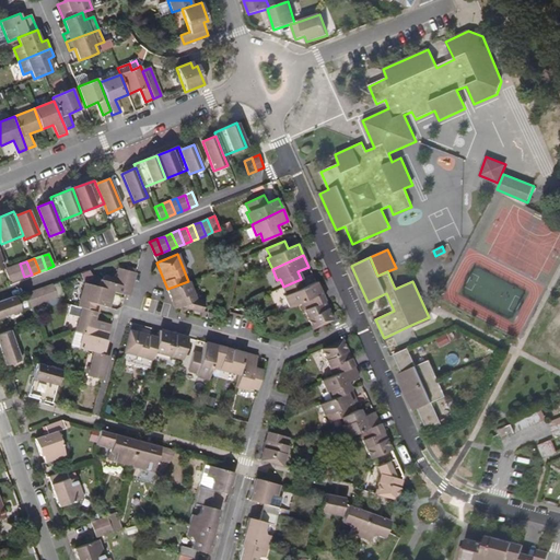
[(20,264),(12,267),(16,280),(24,277),(20,264)]
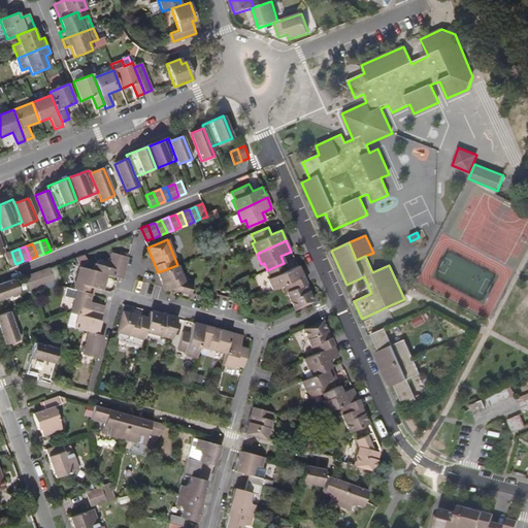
[(8,266),(15,264),(11,252),(4,255),(8,266)]
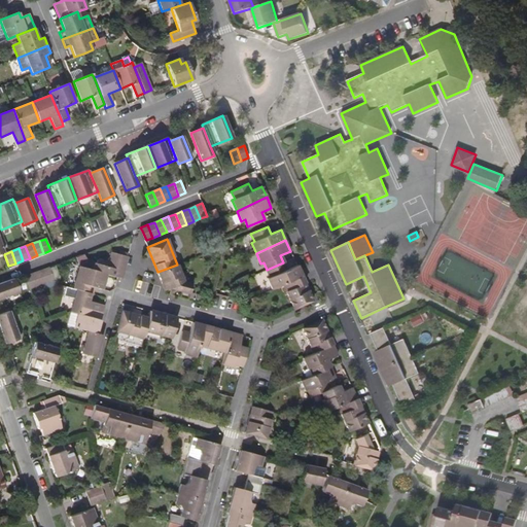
[(111,252),(109,259),(126,265),(128,256),(111,252)]
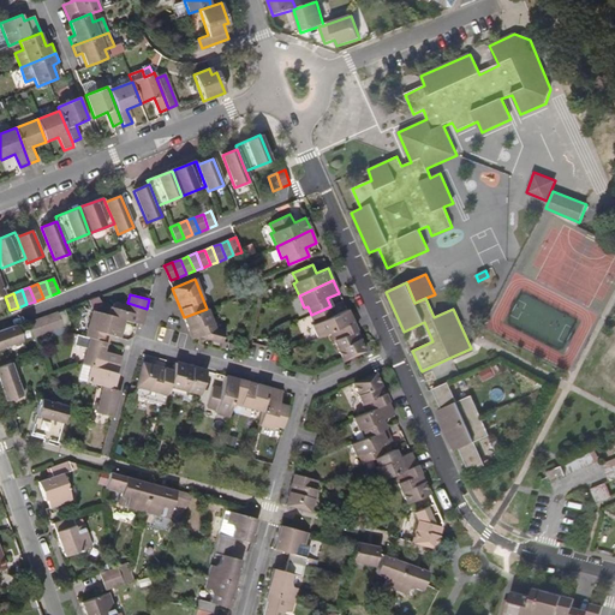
[(95,298),(88,300),(91,310),(108,315),(103,333),(119,338),(124,320),(125,311),(109,306),(109,309),(99,305),(95,298)]
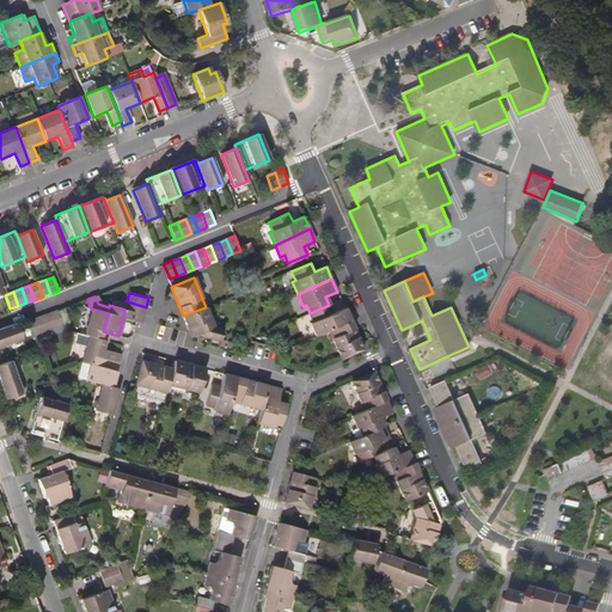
[(127,301),(124,310),(144,316),(146,307),(127,301)]
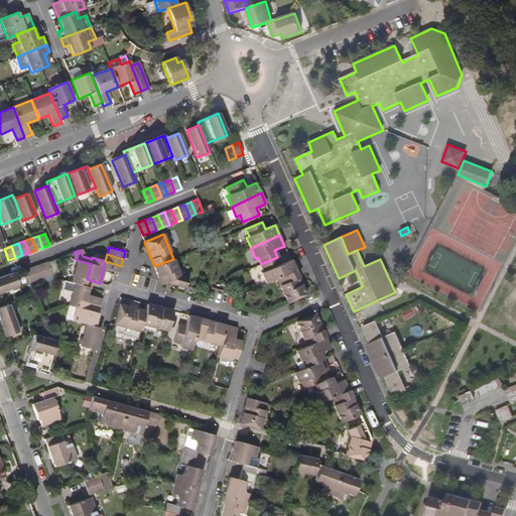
[(295,271),(290,260),(281,264),(277,257),(261,264),(264,271),(261,272),(266,283),(277,279),(295,271)]
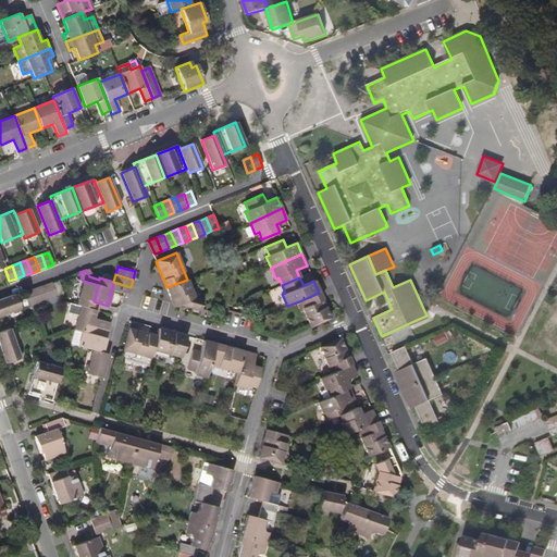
[(187,280),(166,287),(175,310),(198,317),(201,300),(194,298),(187,280)]
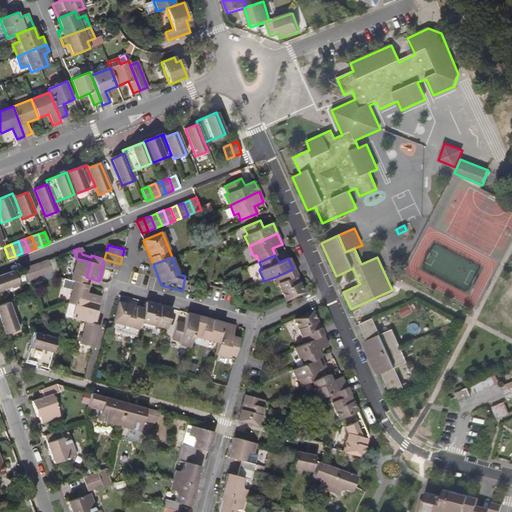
[(74,281),(84,284),(86,277),(90,262),(76,258),(71,280),(74,281)]
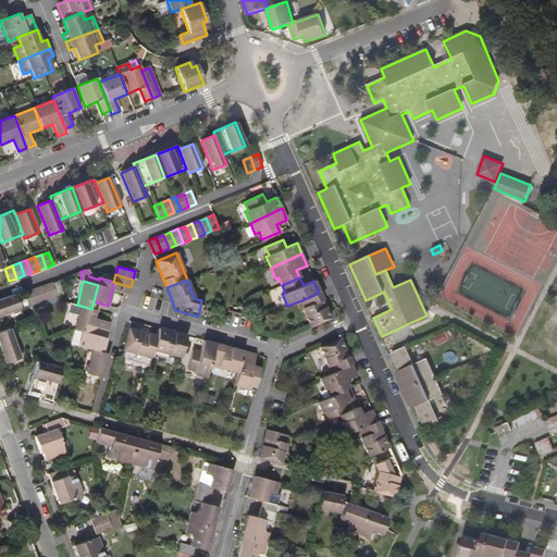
[(112,289),(124,294),(130,295),(131,287),(113,282),(112,289)]
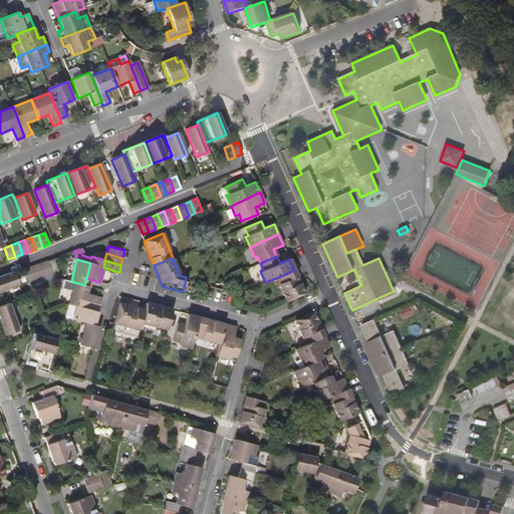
[(52,273),(48,261),(43,263),(47,275),(52,273)]
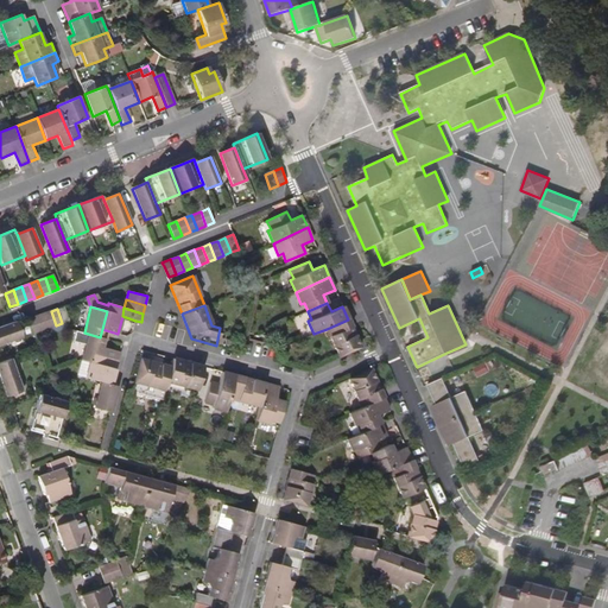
[(51,311),(43,314),(48,328),(56,325),(51,311)]
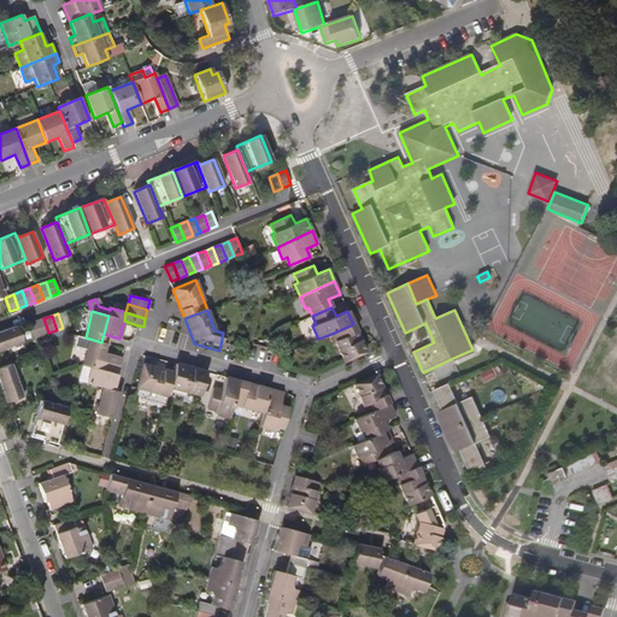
[(43,318),(35,321),(41,335),(48,333),(43,318)]
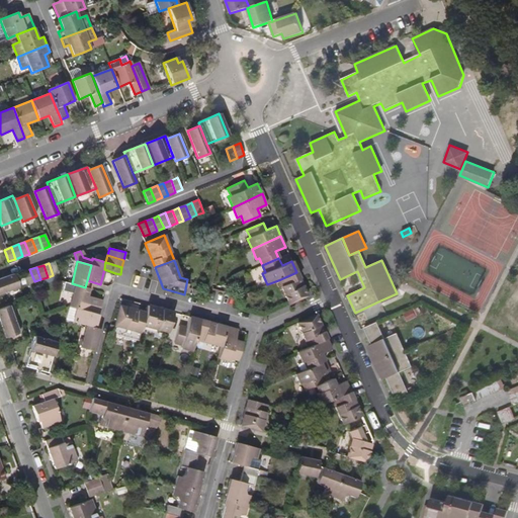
[(27,284),(29,283),(34,281),(29,269),(23,272),(27,284)]
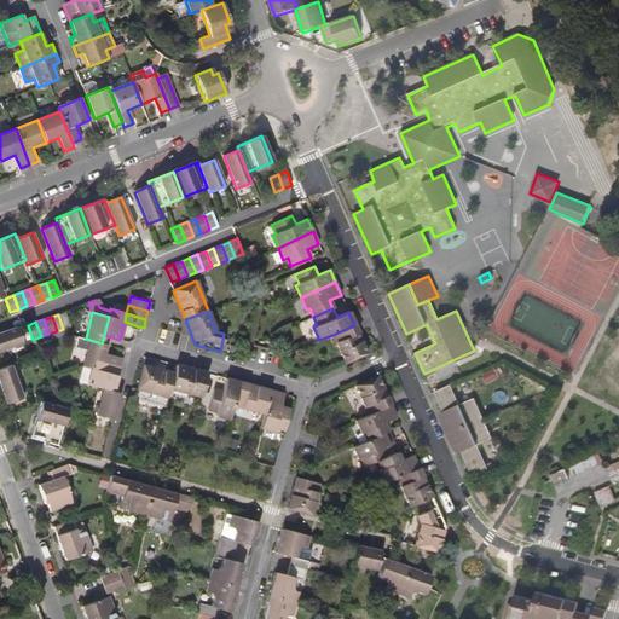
[(345,364),(366,353),(363,346),(354,325),(333,335),(345,364)]
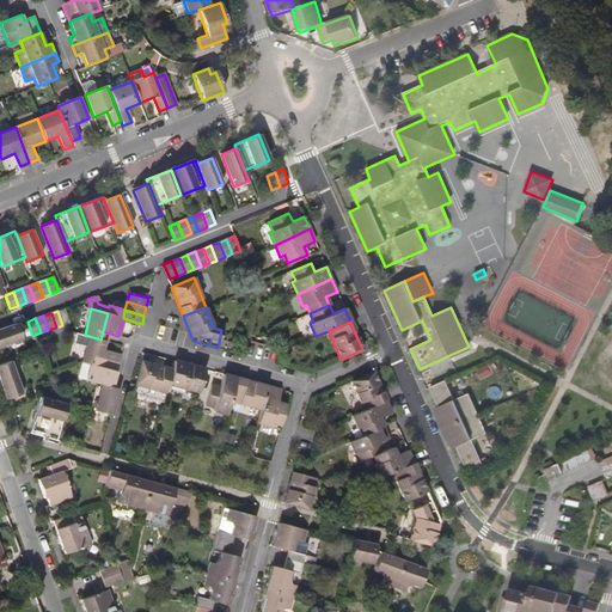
[(0,329),(0,347),(22,340),(16,324),(0,329)]
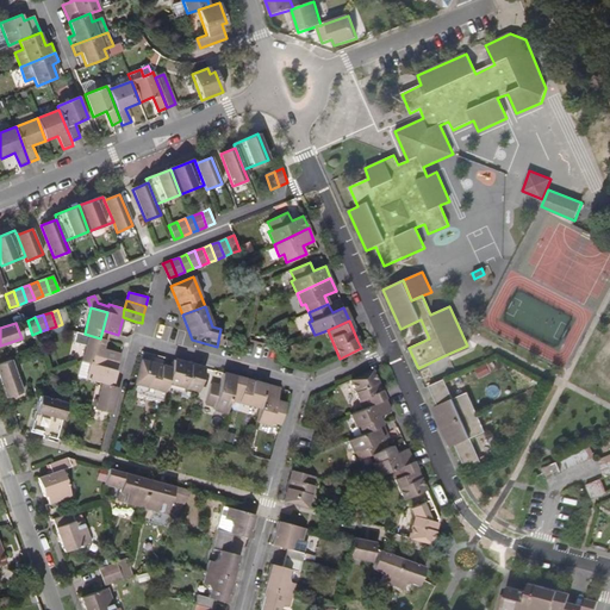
[(104,340),(100,338),(88,335),(81,361),(82,361),(97,366),(100,356),(101,348),(104,340)]
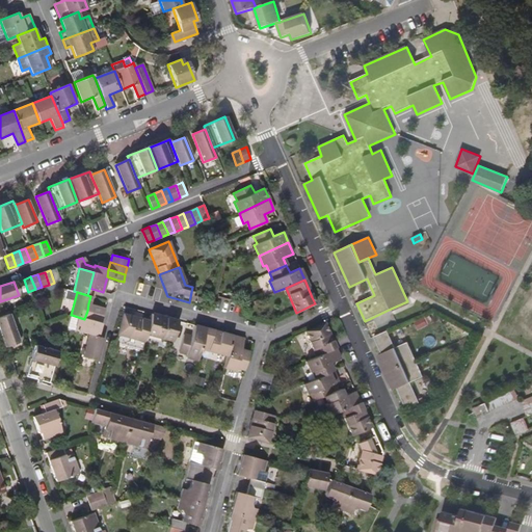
[(105,308),(88,303),(87,311),(103,316),(105,308)]
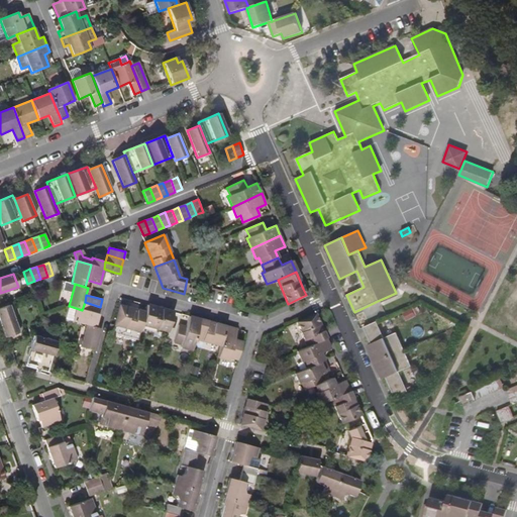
[(85,302),(82,310),(98,314),(100,307),(85,302)]
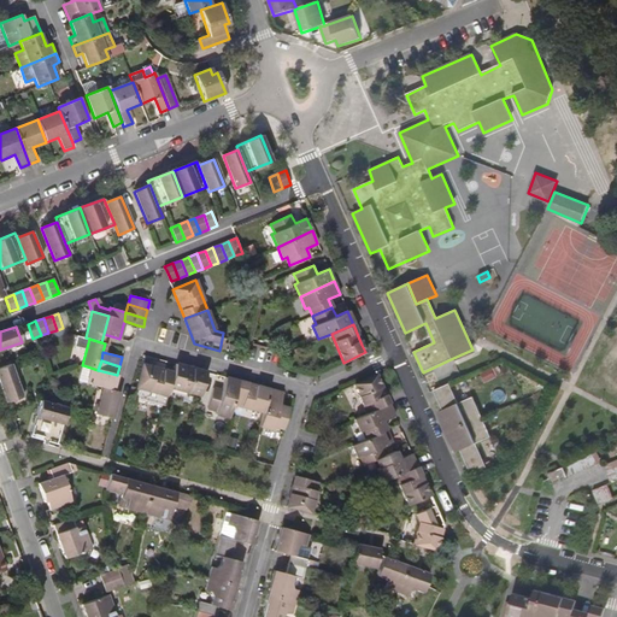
[(206,371),(175,363),(172,372),(169,387),(200,395),(206,371)]
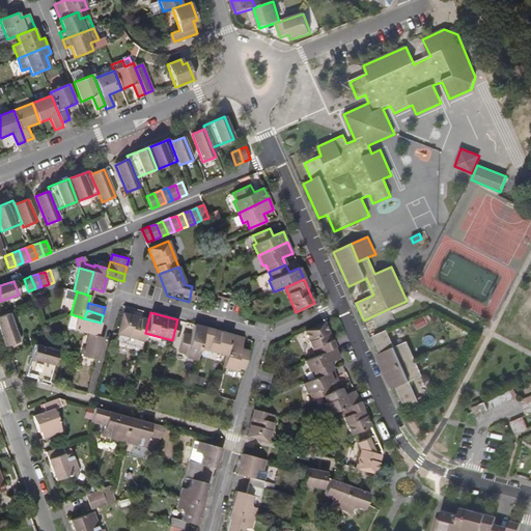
[(0,316),(0,330),(6,346),(20,341),(9,313),(0,316)]
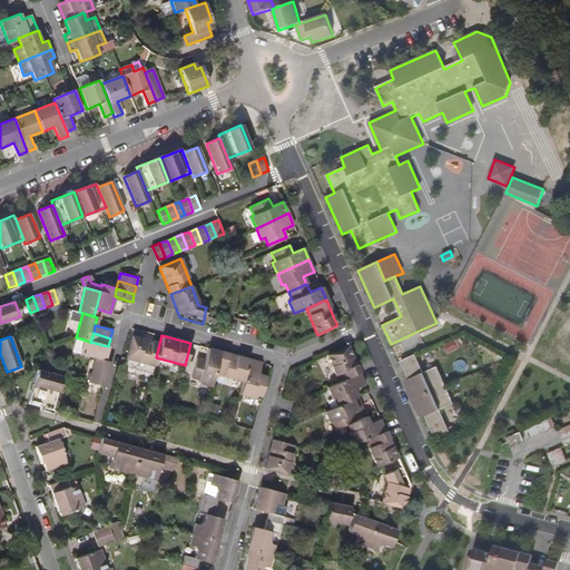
[(120,356),(118,365),(135,371),(151,375),(154,365),(156,357),(159,344),(131,336),(126,357),(120,356)]
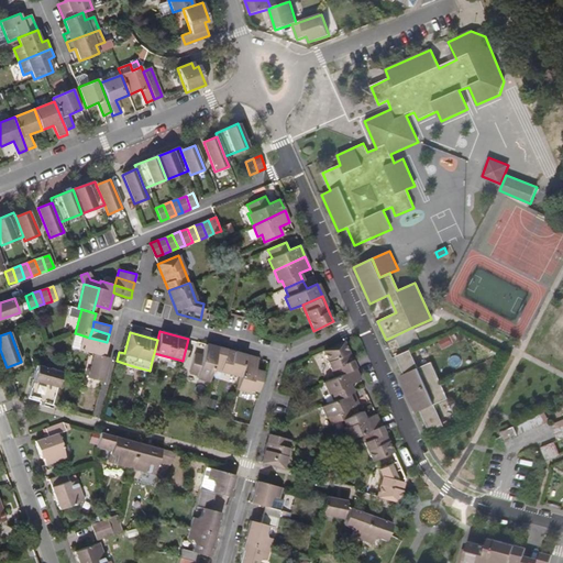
[(95,353),(103,356),(107,342),(89,338),(76,333),(75,333),(72,348),(95,353)]
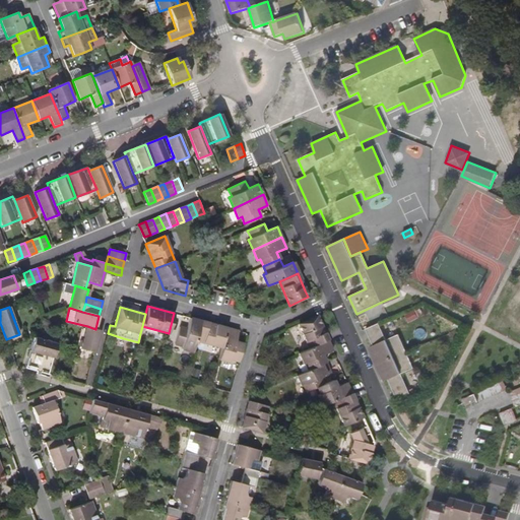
[(317,316),(298,324),(309,348),(328,340),(317,316)]
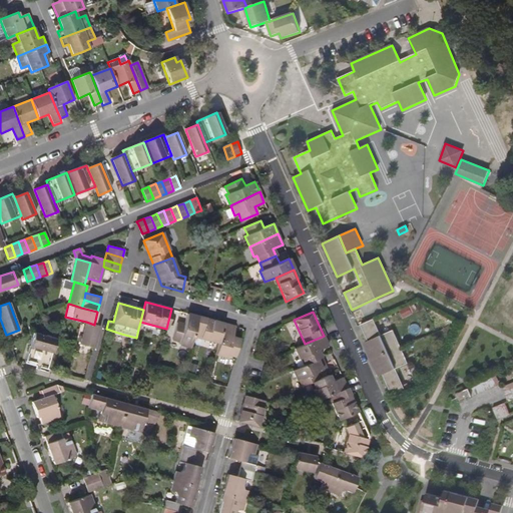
[(190,348),(193,336),(198,317),(187,314),(184,324),(177,322),(172,340),(180,342),(179,344),(190,348)]
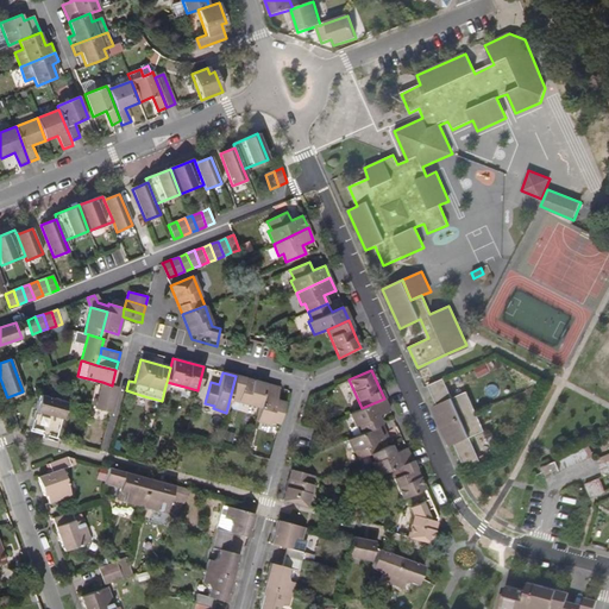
[(244,377),(236,376),(230,399),(259,407),(267,383),(244,377)]
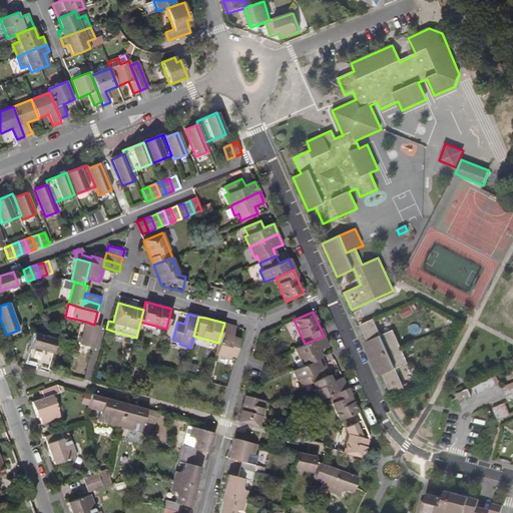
[(364,343),(368,352),(374,350),(377,357),(400,347),(392,330),(381,336),(373,319),(360,325),(368,341),(366,342),(364,343)]
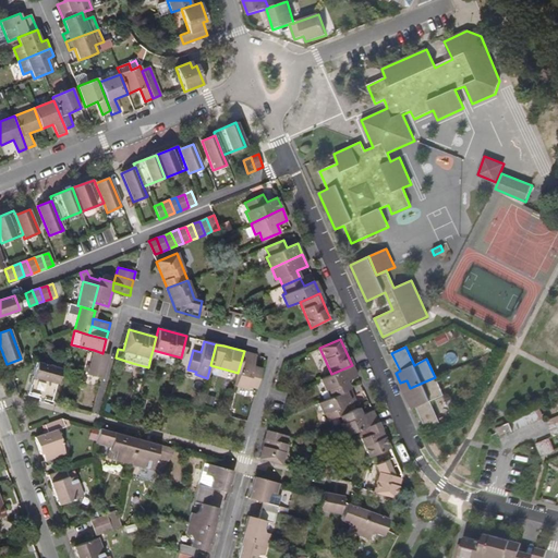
[(108,354),(102,353),(94,350),(94,353),(87,375),(101,378),(108,354)]
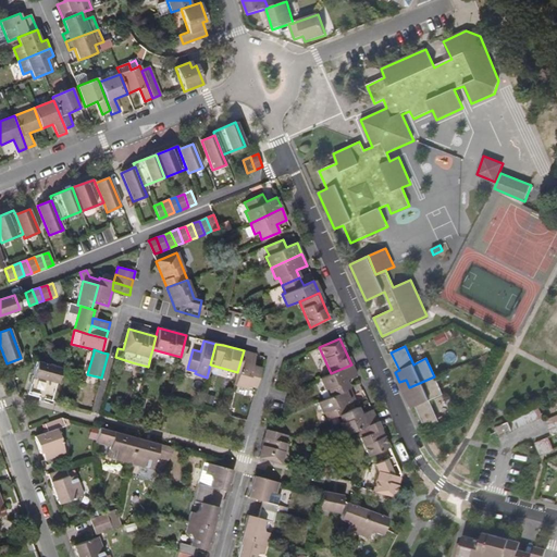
[(237,372),(234,384),(246,388),(247,385),(256,386),(260,368),(252,366),(255,354),(244,350),(237,372)]
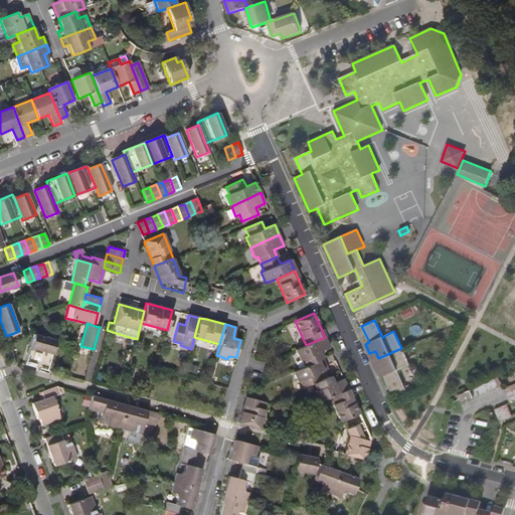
[(36,367),(44,337),(33,334),(24,364),(36,367)]
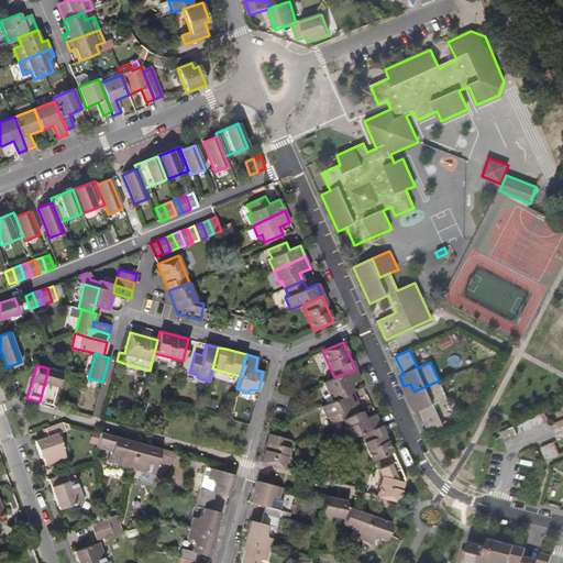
[(62,373),(48,368),(40,401),(52,406),(62,373)]
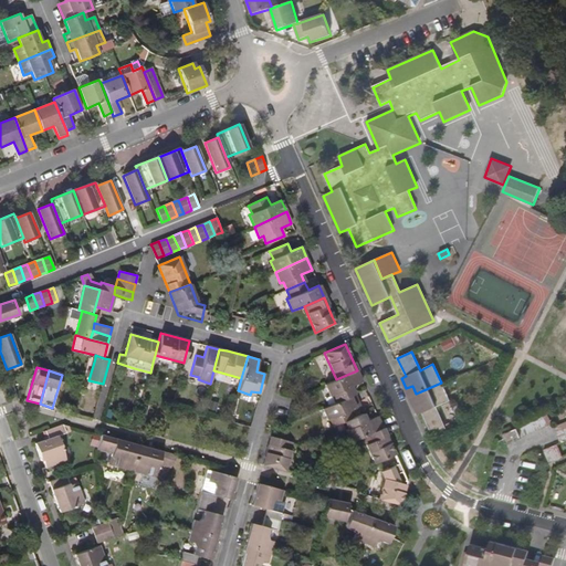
[(362,383),(357,370),(336,379),(325,385),(329,396),(333,395),(336,402),(355,395),(352,387),(362,383)]
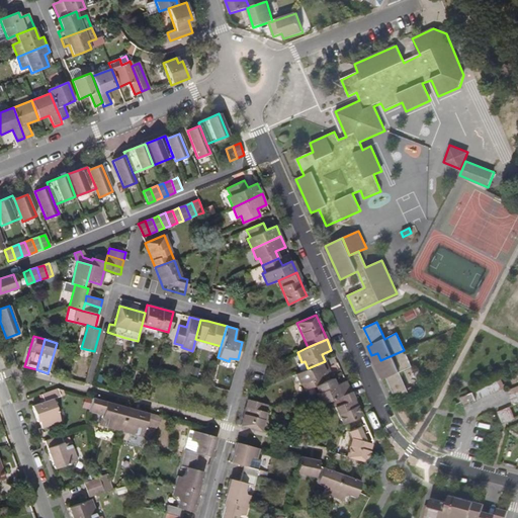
[(378,371),(381,379),(385,377),(396,399),(408,394),(399,371),(411,366),(404,350),(380,360),(384,368),(378,371)]
